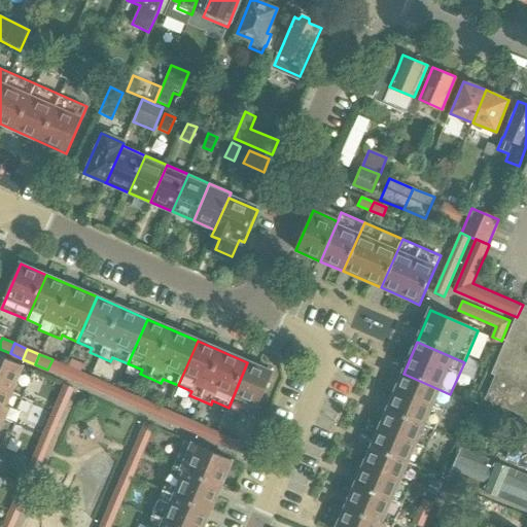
[(34,372),(0,357),(0,387),(23,397),(34,372)]
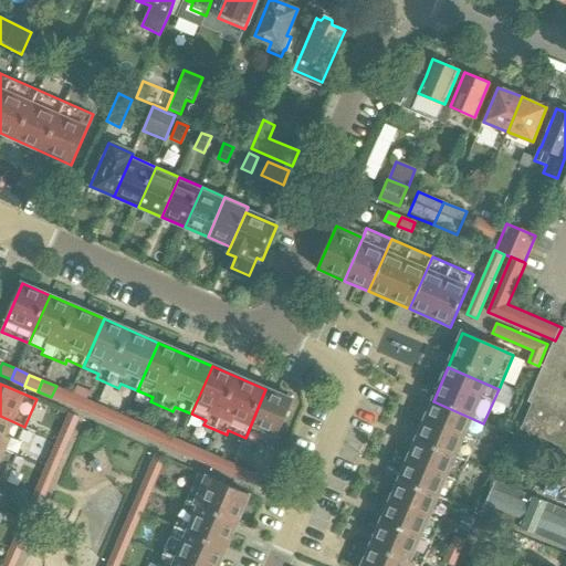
[(65,402),(70,391),(56,386),(51,397),(65,402)]
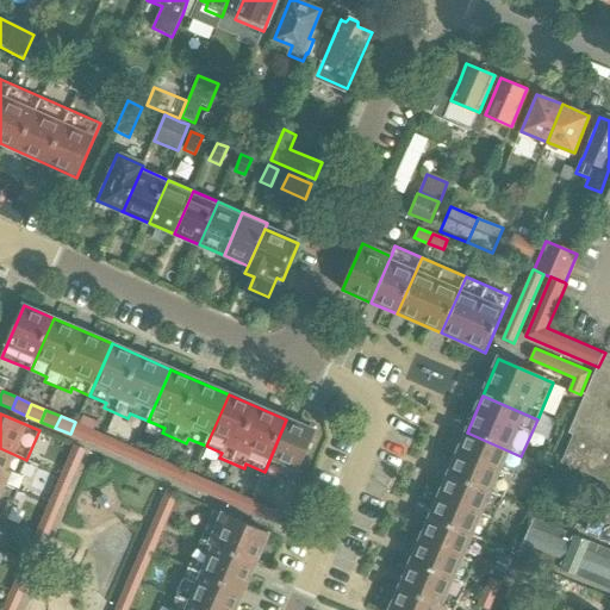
[(286,419),(265,472),(293,484),(316,433),(286,419)]
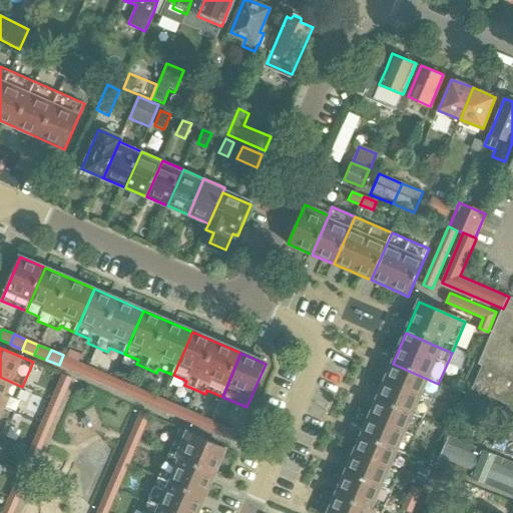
[(75,361),(63,355),(59,365),(71,371),(75,361)]
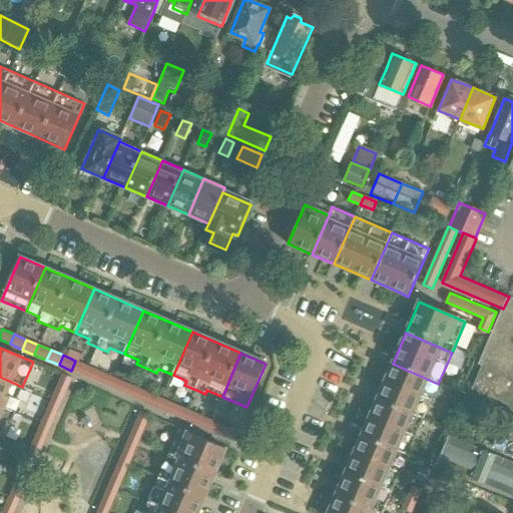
[(87,366),(75,361),(71,371),(83,376),(87,366)]
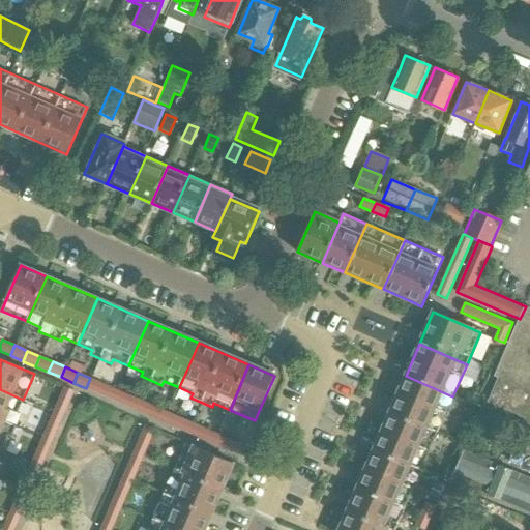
[(406,376),(391,408),(439,429),(452,396),(406,376)]
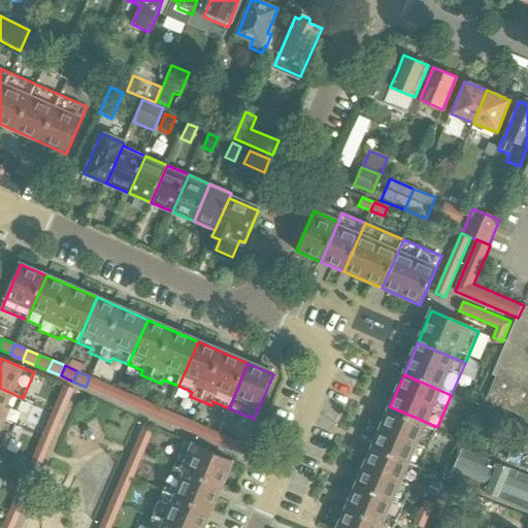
[(98,392),(103,382),(90,376),(86,387),(98,392)]
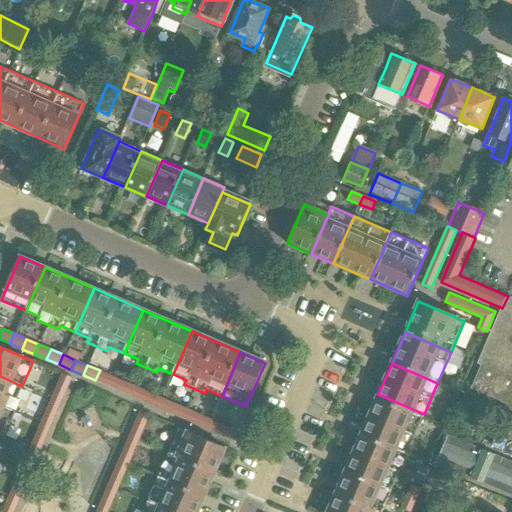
[(95,380),(108,385),(112,375),(100,370),(95,380)]
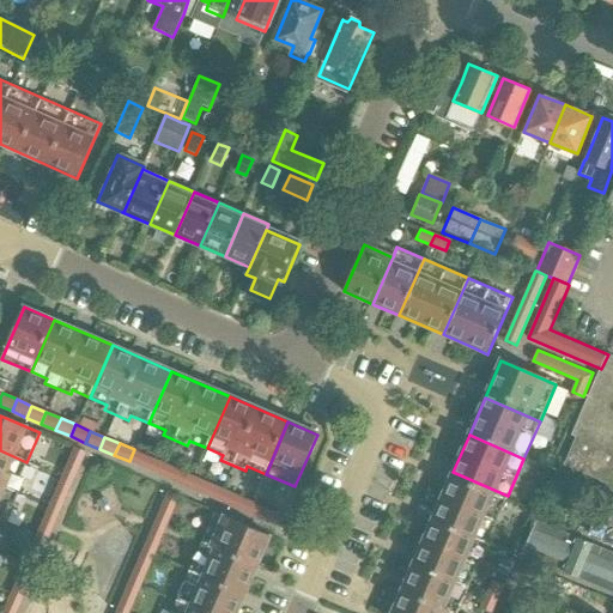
[(85,451),(73,447),(67,461),(79,467),(85,451)]
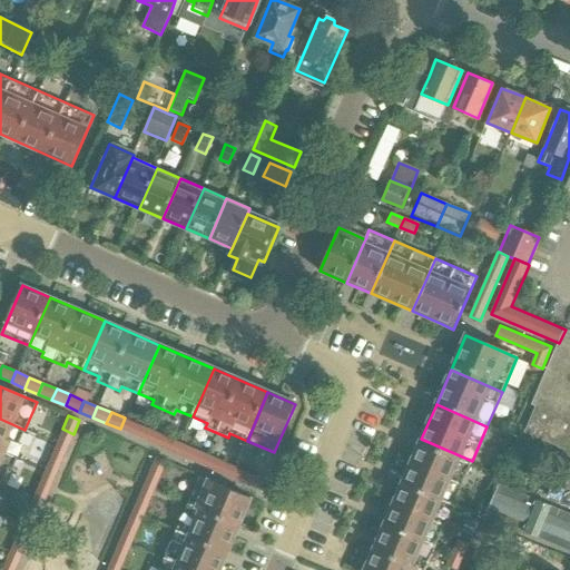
[(125,418),(120,429),(134,435),(138,424),(125,418)]
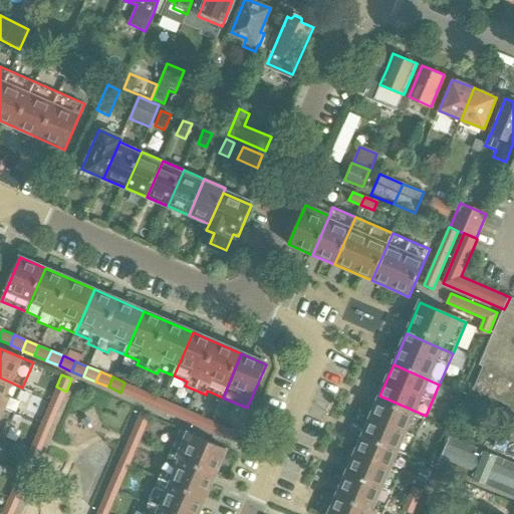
[(0,437),(1,438),(8,421),(12,423),(20,403),(16,402),(22,388),(0,377),(0,437)]
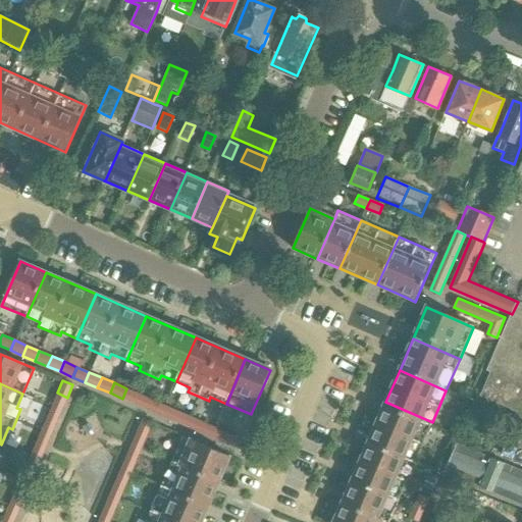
[(135,404),(139,394),(126,388),(122,399),(135,404)]
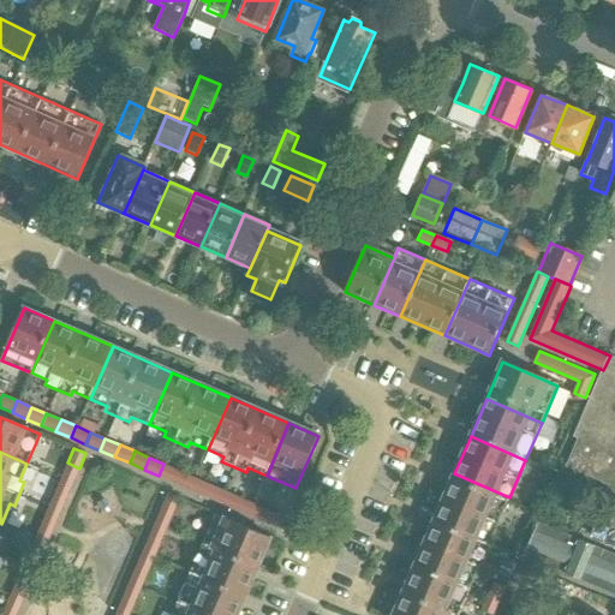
[(60,478),(72,483),(79,469),(67,463),(60,478)]
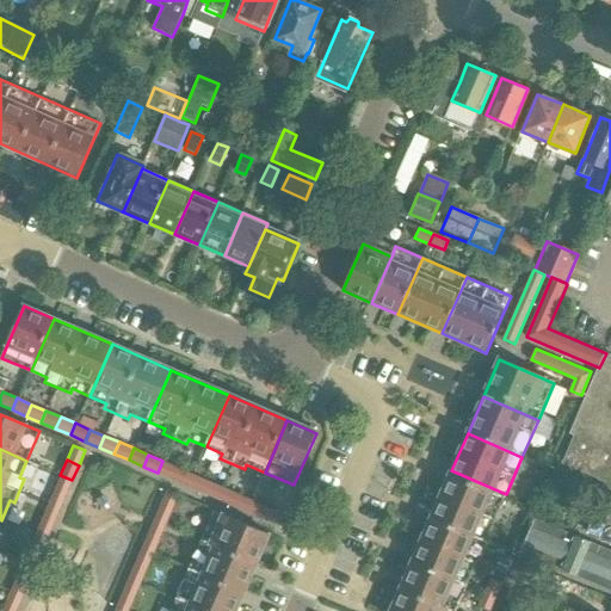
[(178,467),(162,461),(158,473),(172,479),(178,467)]
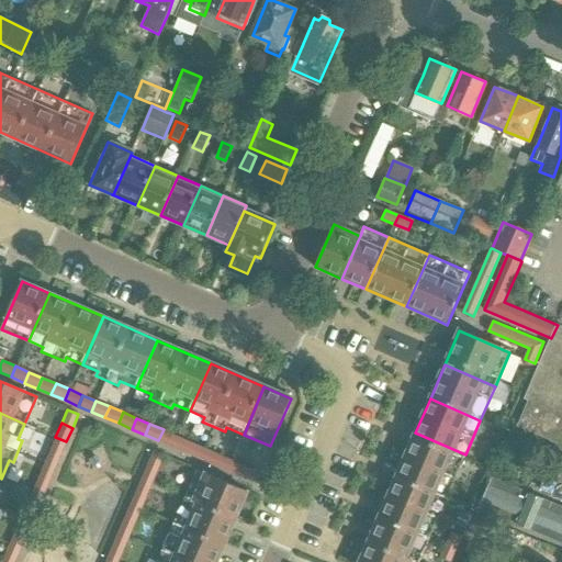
[(177,435),(164,429),(158,440),(172,446),(177,435)]
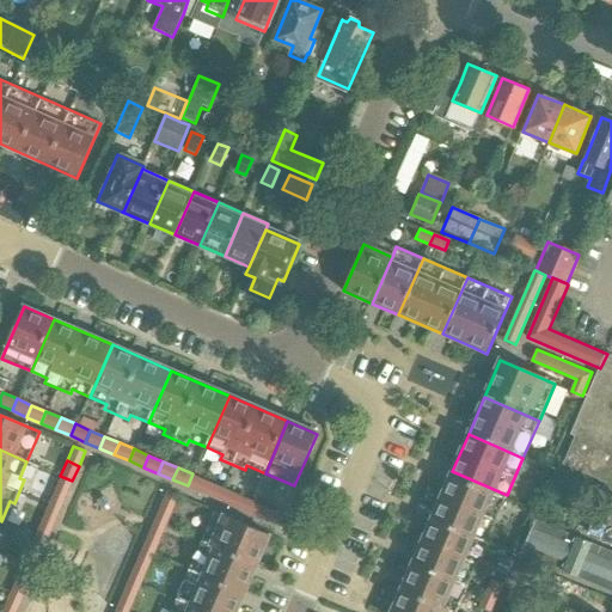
[(452,471),(436,508),(491,532),(507,495),(452,471)]
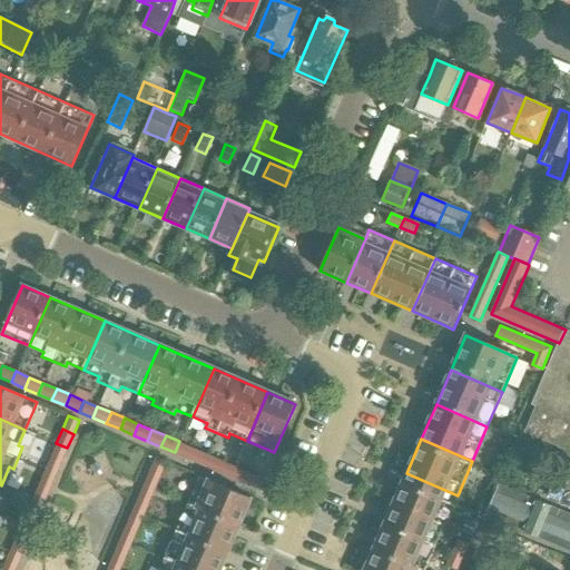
[(193,448),(179,441),(175,452),(188,459),(193,448)]
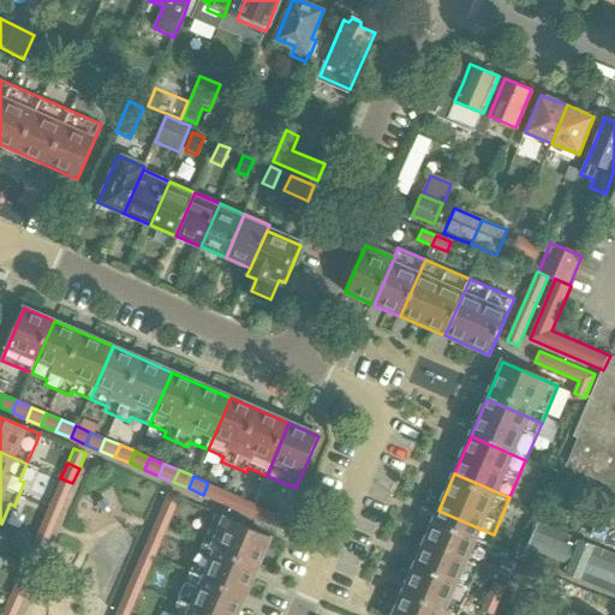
[(60,478),(54,493),(66,497),(72,483),(60,478)]
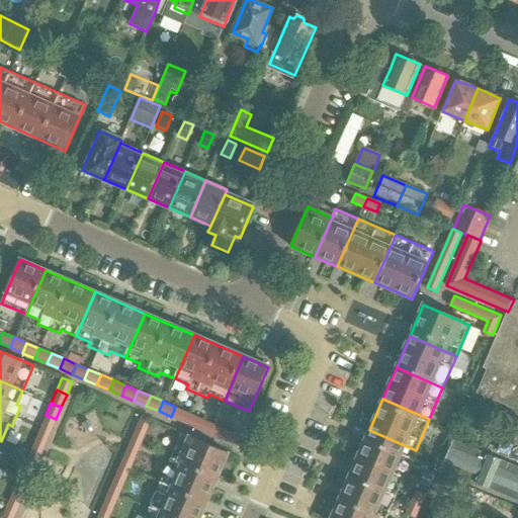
[(175,407),(171,417),(183,422),(187,412),(175,407)]
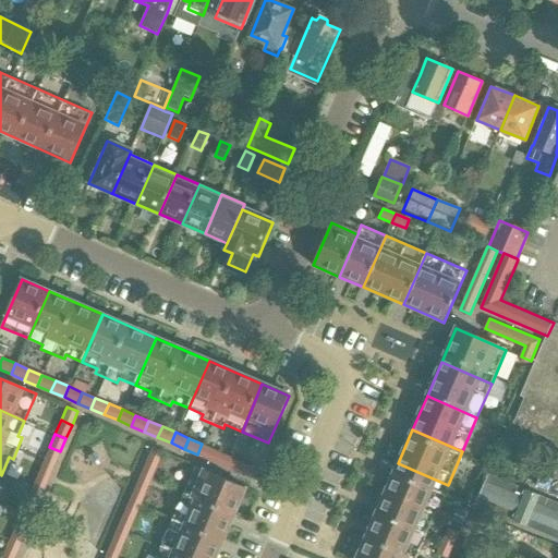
[(210,460),(216,449),(202,444),(197,455),(210,460)]
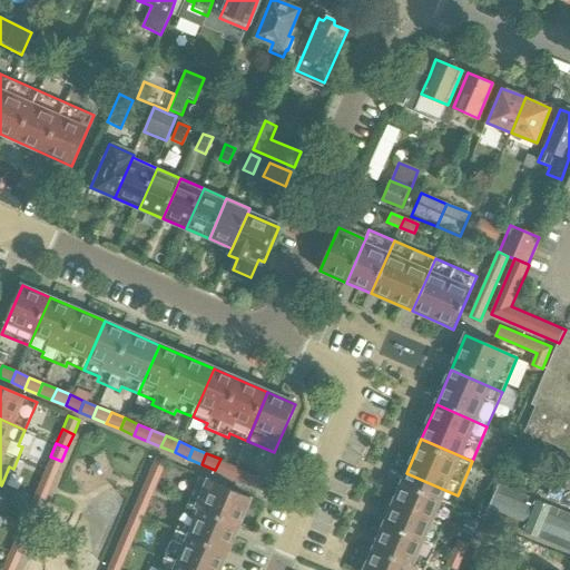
[(61,461),(50,457),(45,470),(56,474),(61,461)]
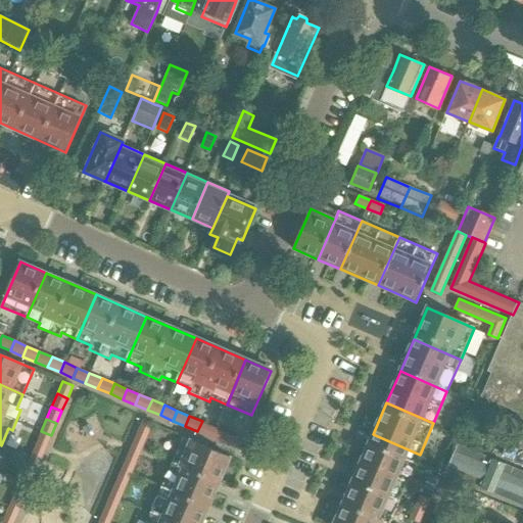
[(138,432),(148,436),(153,425),(143,420),(138,432)]
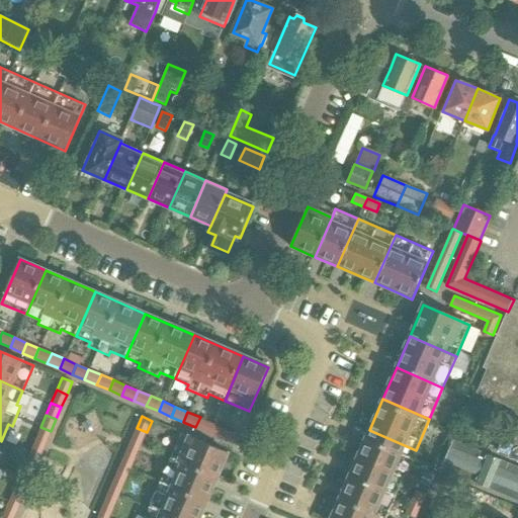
[(208,432),(212,422),(200,417),(195,427),(208,432)]
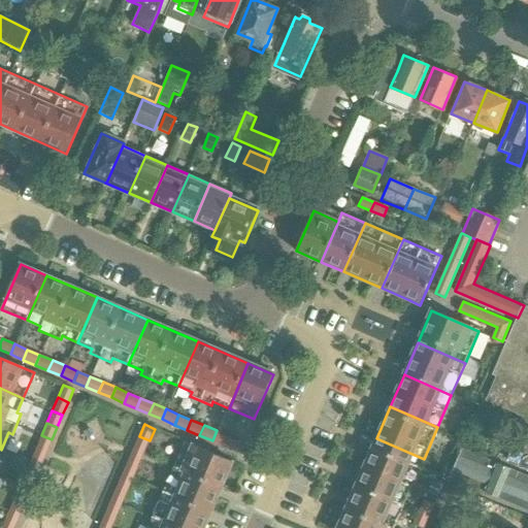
[(229,436),(217,430),(212,440),(225,447),(229,436)]
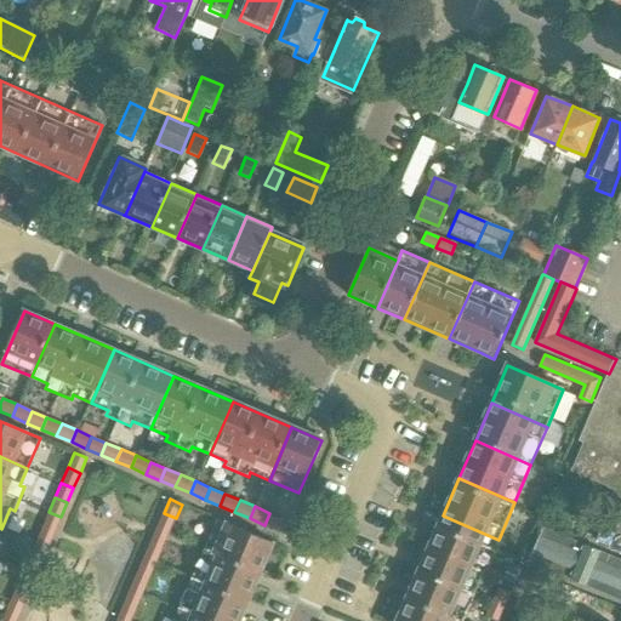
[(49,512),(43,527),(55,531),(61,517),(49,512)]
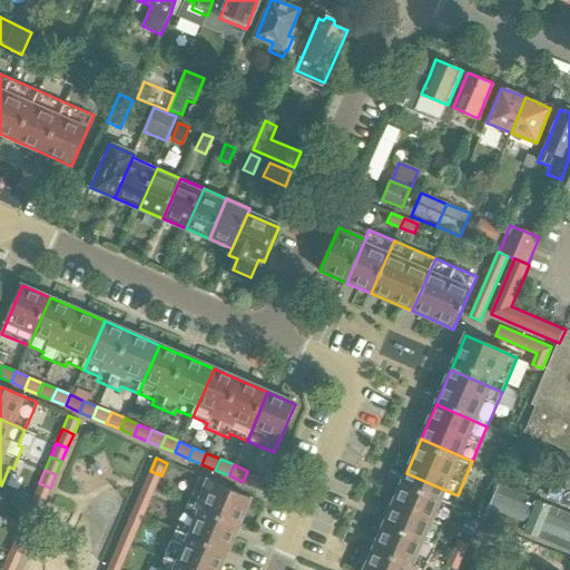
[(156,489),(161,475),(150,471),(145,484),(156,489)]
